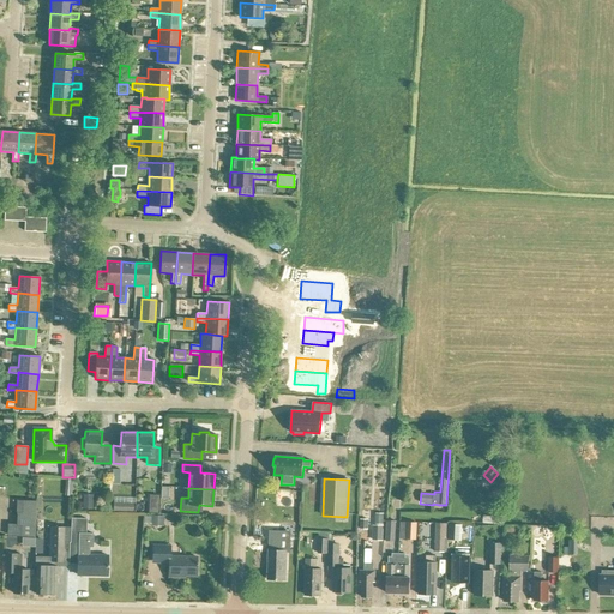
[(299,493),(288,492),(287,505),(298,505),(299,493)]
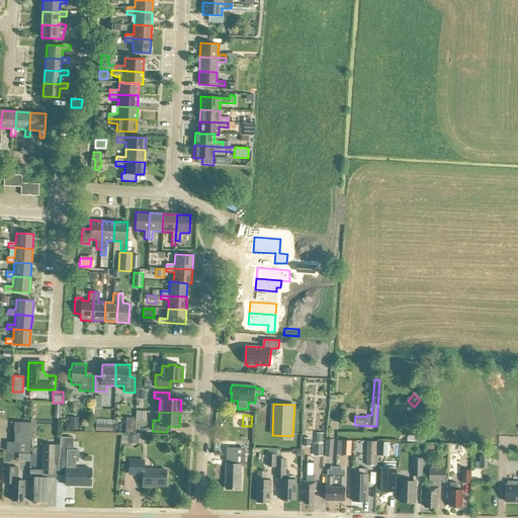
[(78,430),(78,418),(70,417),(70,429),(78,430)]
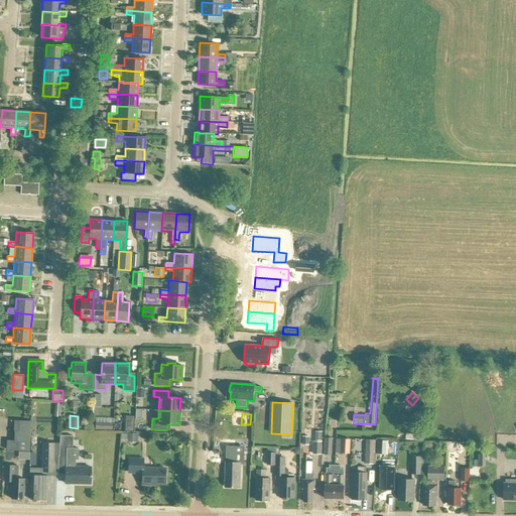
[(6,452),(29,453),(30,421),(14,420),(13,431),(14,431),(13,440),(6,440),(6,452)]
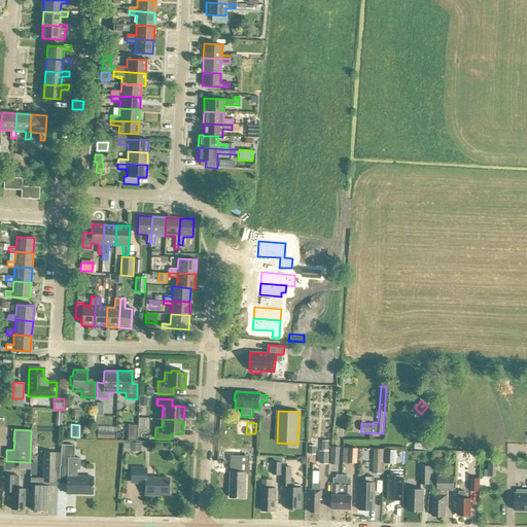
[(256,457),(256,441),(248,441),(247,457),(256,457)]
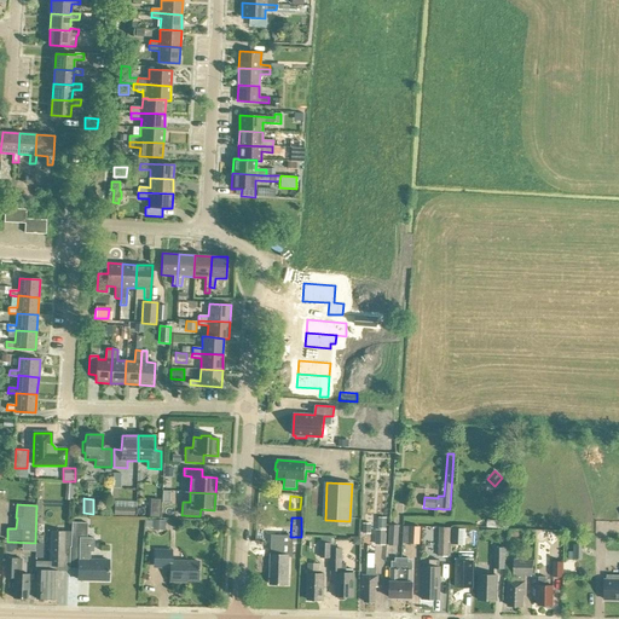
[(165,531),(165,520),(152,520),(152,527),(152,531),(165,531)]
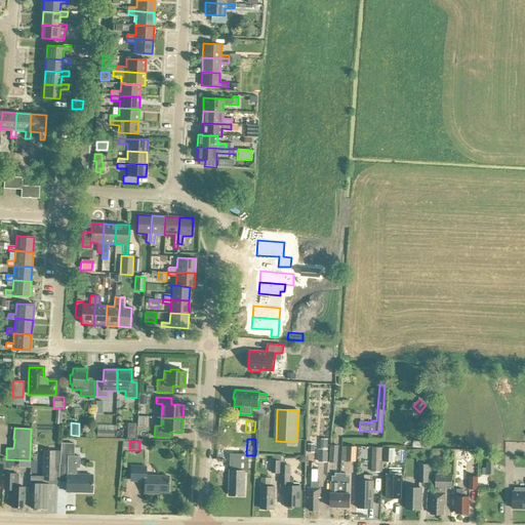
[(58,465),(58,466),(58,482),(67,482),(66,492),(91,492),(91,475),(76,475),(76,468),(79,468),(80,456),(74,456),(74,443),(62,443),(61,465),(58,465)]
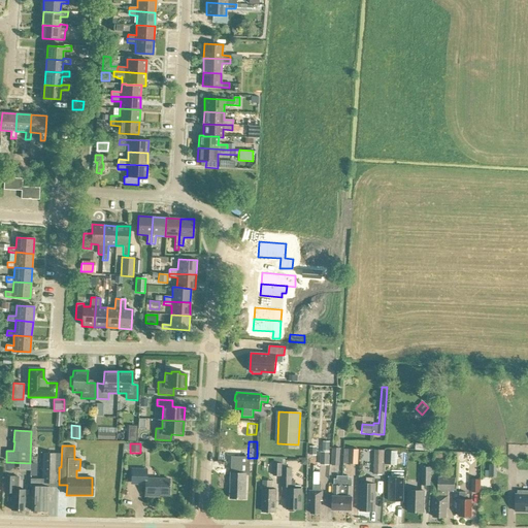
[(332,465),(340,466),(340,449),(333,448),(332,465)]
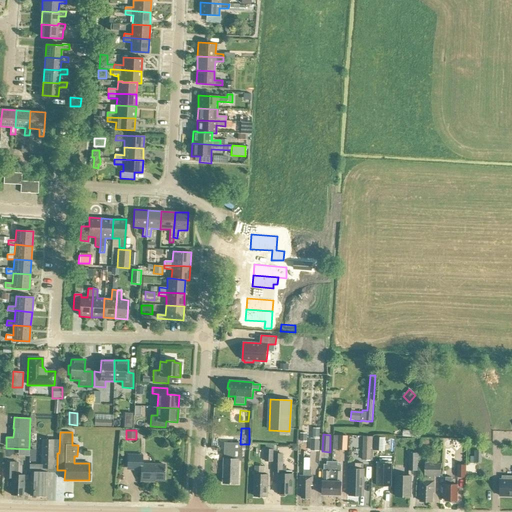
[(339,450),(348,450),(348,436),(339,435),(339,450)]
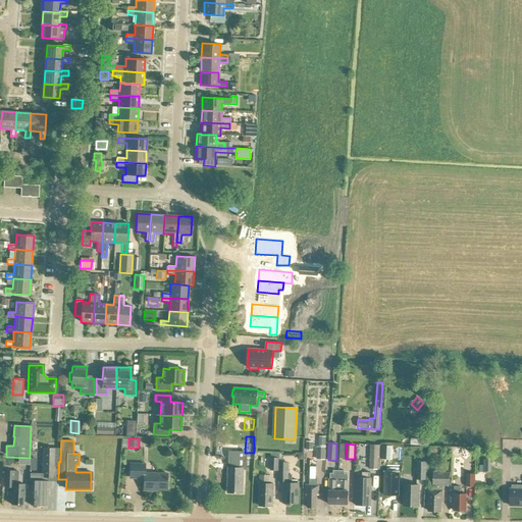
[(381,446),(380,459),(392,460),(393,447),(381,446)]
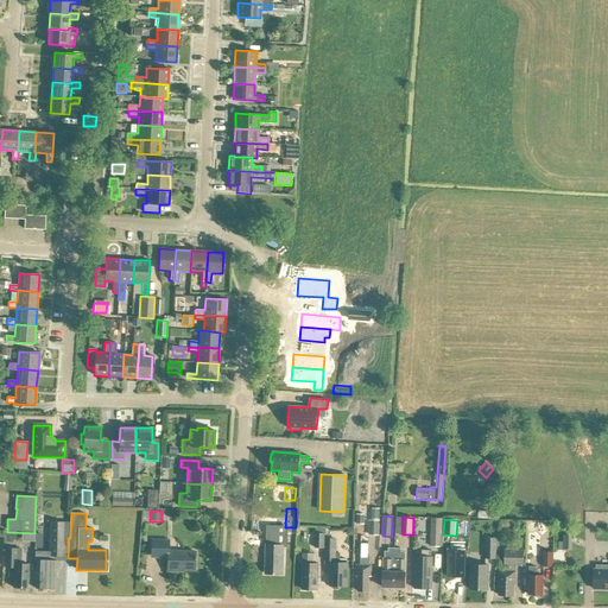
[(369,536),(379,536),(380,520),(369,520),(369,536)]
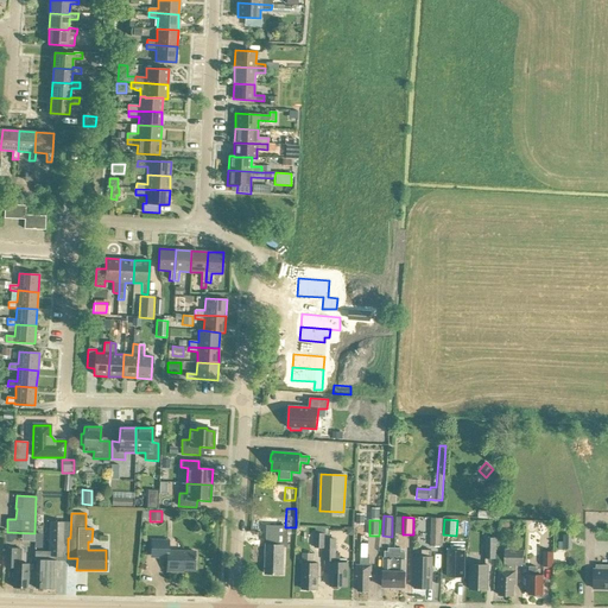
[(56,589),(56,561),(56,556),(63,557),(64,523),(50,521),(49,552),(35,551),(35,561),(36,561),(36,588),(45,588),(46,590),(52,590),(54,589),(56,589)]
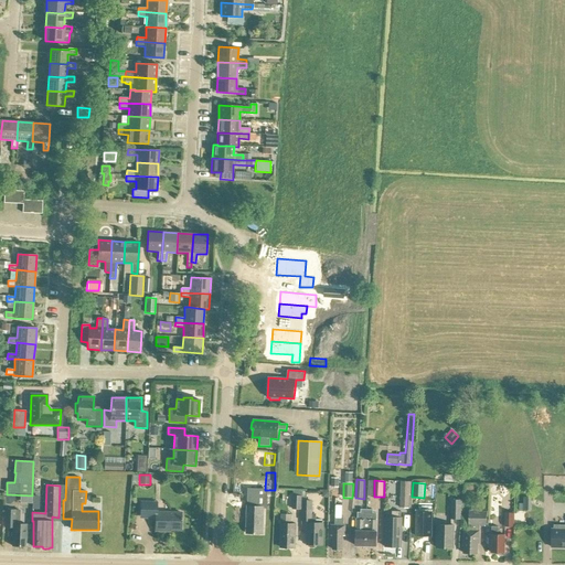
[(302,497),(302,491),(294,491),(294,496),(292,496),(292,510),(301,510),(302,505),(302,500),(302,497)]
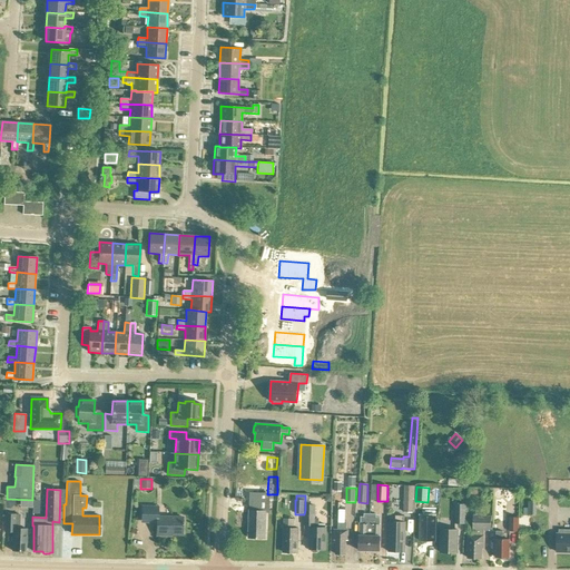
[(404,512),(413,513),(413,499),(404,499),(404,512)]
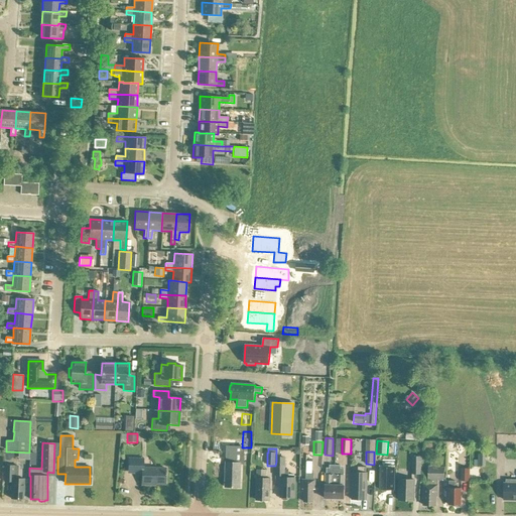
[(226,463),(225,487),(240,488),(241,464),(244,464),(244,454),(231,454),(231,463),(226,463)]
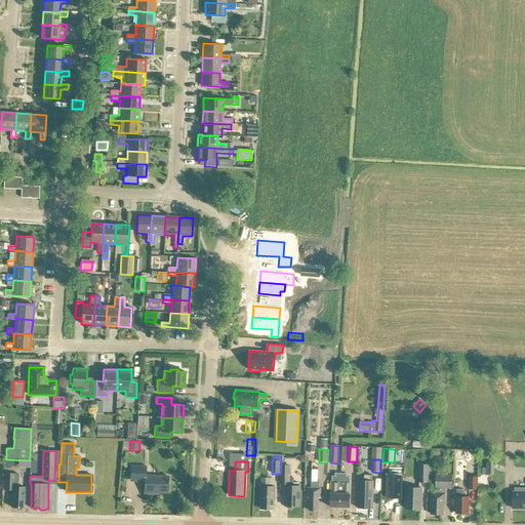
[(280,474),(280,484),(286,484),(285,506),(286,506),(286,507),(288,509),(290,509),(293,508),(293,507),(299,507),(300,484),(293,484),(293,479),(290,479),(290,465),(281,465),(281,470),(280,474)]
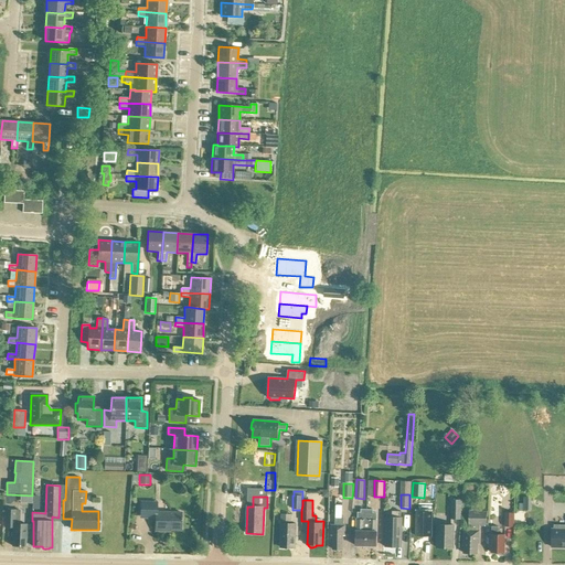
[(450,519),(461,520),(461,500),(451,500),(450,519)]
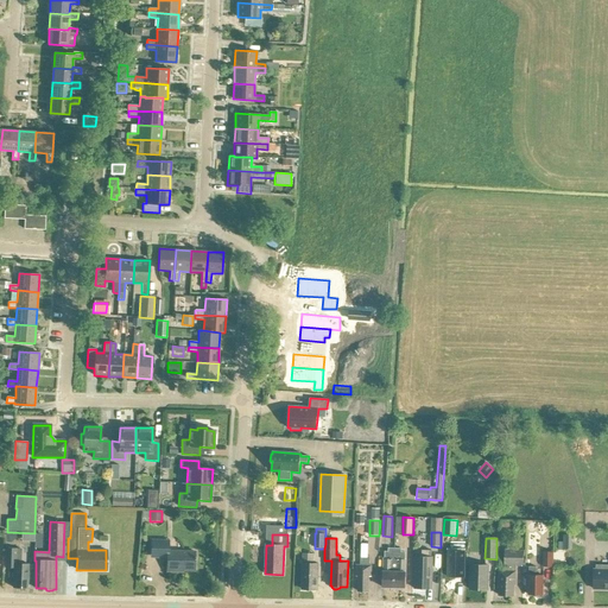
[(169,540),(160,540),(151,540),(150,557),(166,557),(166,571),(177,571),(177,570),(195,570),(195,551),(169,551),(169,540)]
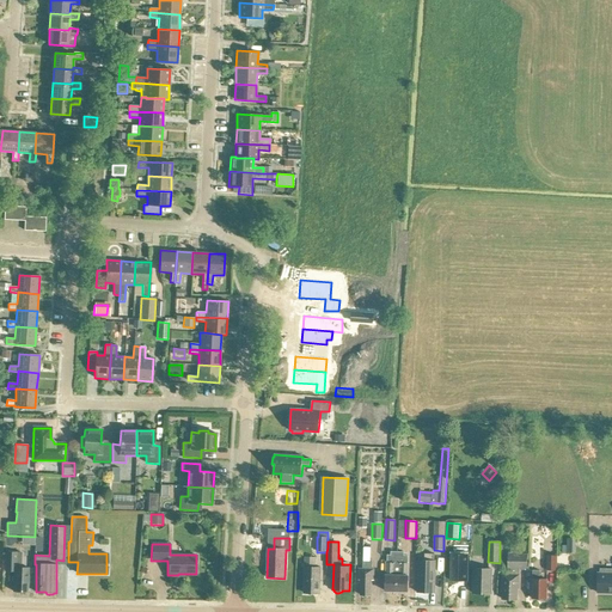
[(5,552),(5,570),(5,571),(13,571),(13,592),(28,592),(29,568),(19,568),(19,552),(5,552)]
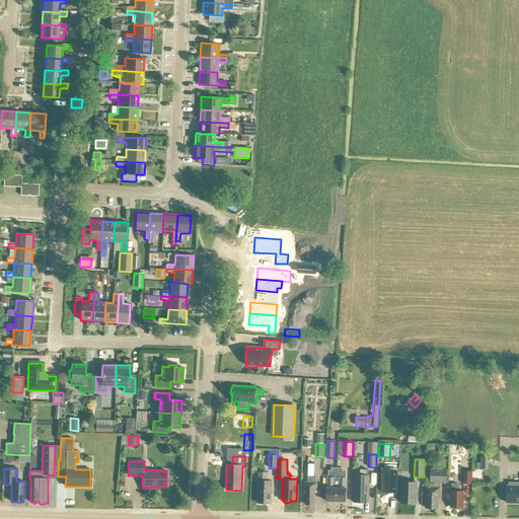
[(337,488),(337,468),(331,468),(331,471),(328,471),(328,476),(327,476),(326,488),(326,501),(336,502),(337,488)]
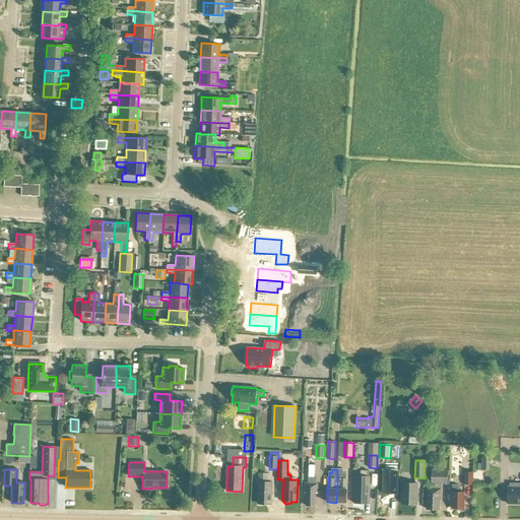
[(337,469),(337,489),(336,503),(346,503),(346,490),(346,478),(346,472),(343,472),(343,469),(337,469)]
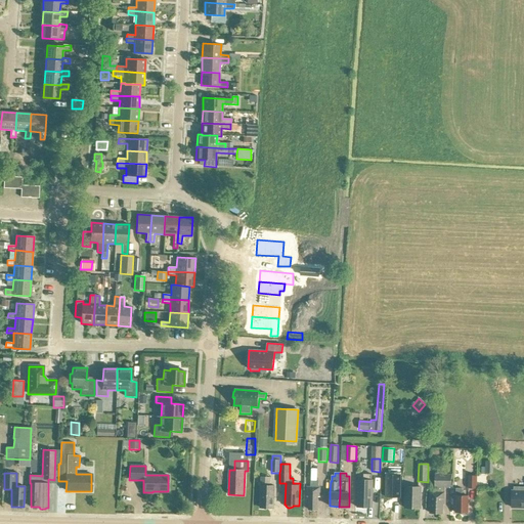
[(357,507),(372,508),(373,480),(372,480),(372,475),(363,474),(363,480),(357,480),(357,507)]
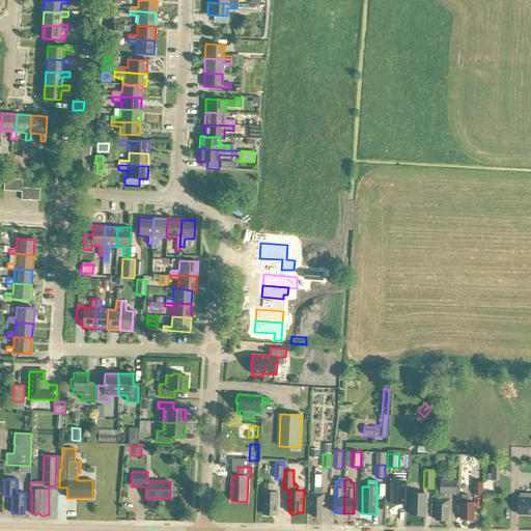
[(391,488),(391,502),(407,503),(407,480),(392,480),(392,488),(391,488)]
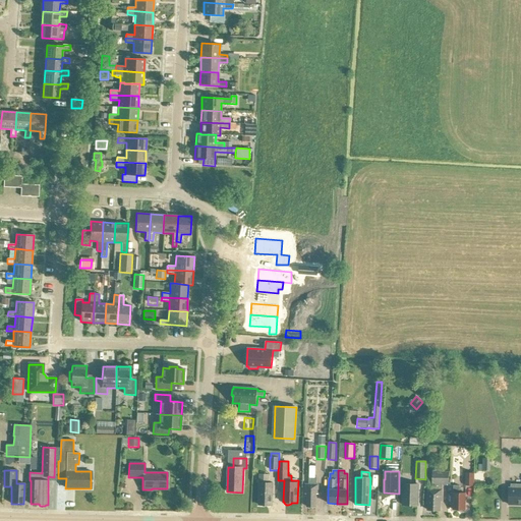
[(432,472),(432,488),(426,488),(426,502),(427,502),(427,510),(441,510),(441,502),(442,502),(442,484),(448,484),(449,472),(432,472)]
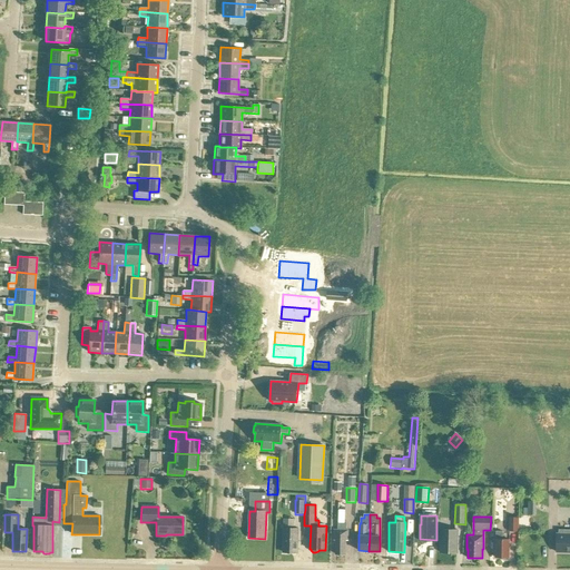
[(284,519),(283,528),(283,542),(284,543),(283,552),(297,553),(297,543),(298,542),(298,529),(294,529),(294,519),(284,519)]
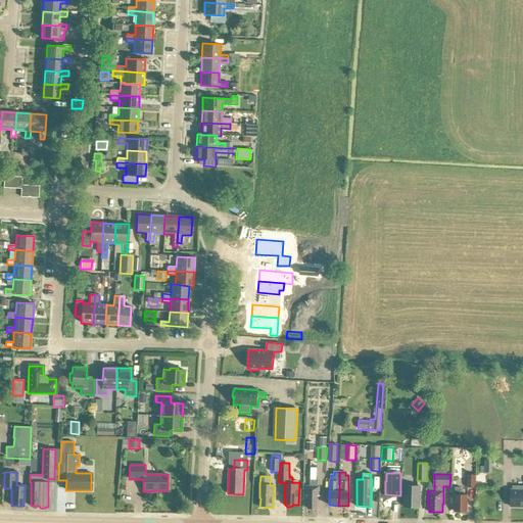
[(319,496),(320,486),(318,486),(318,480),(310,480),(310,486),(306,486),(306,495),(308,495),(307,509),(317,509),(317,496),(319,496)]
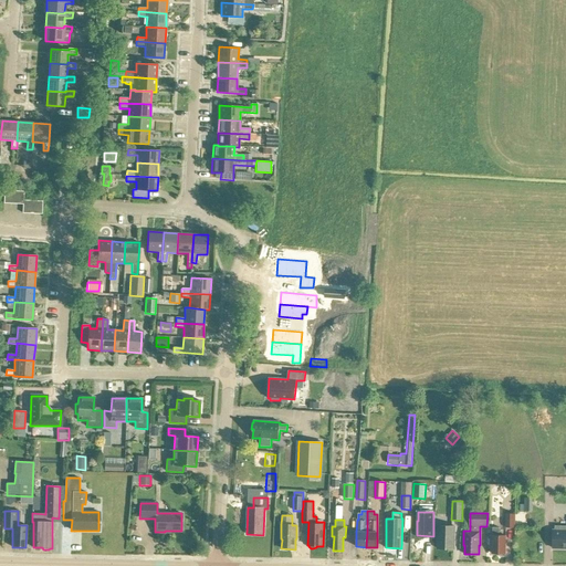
[(438,548),(453,549),(454,526),(438,525),(438,548)]
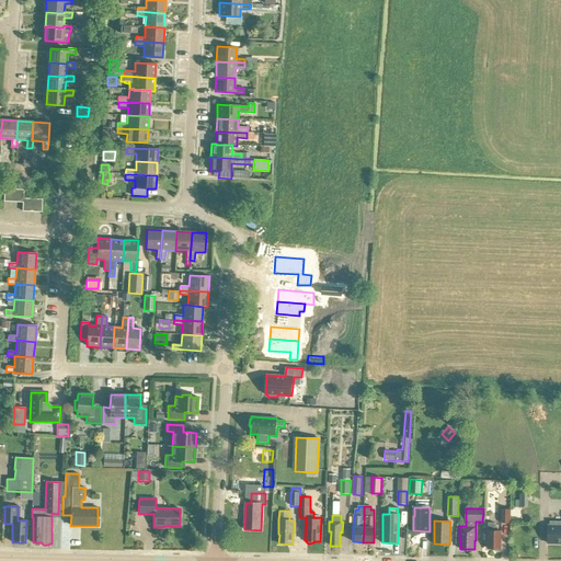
[(548,525),(548,544),(560,544),(560,521),(550,521),(550,525),(548,525)]
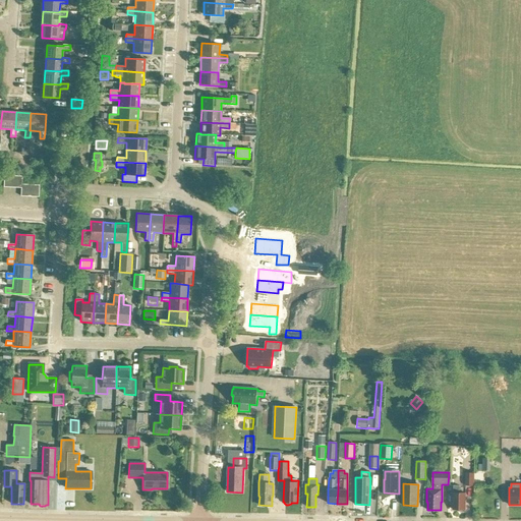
[(463,510),(465,510),(465,494),(459,494),(460,485),(454,485),(453,493),(453,510),(459,510),(460,511),(462,511),(463,510)]
